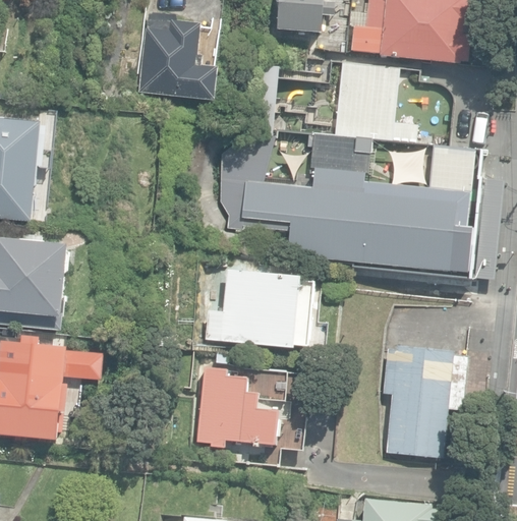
[(277,0),(275,32),(319,36),(322,0),(277,0)]
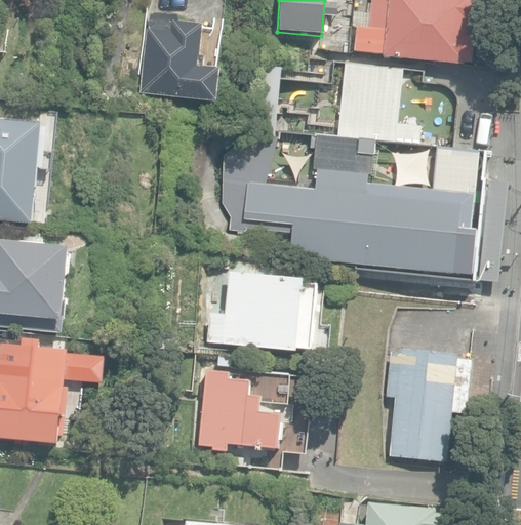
[(352,51),(469,65),(476,0),(369,0),(366,29),(354,27),(352,51)]
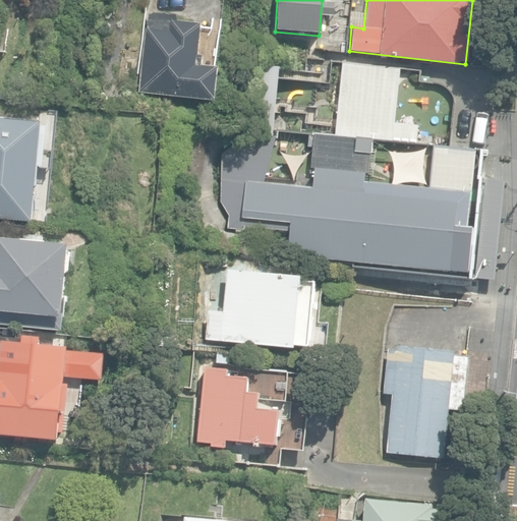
[(136,93),(213,102),(217,66),(199,64),(202,55),(196,54),(200,23),(175,20),(175,15),(147,12),(136,93)]
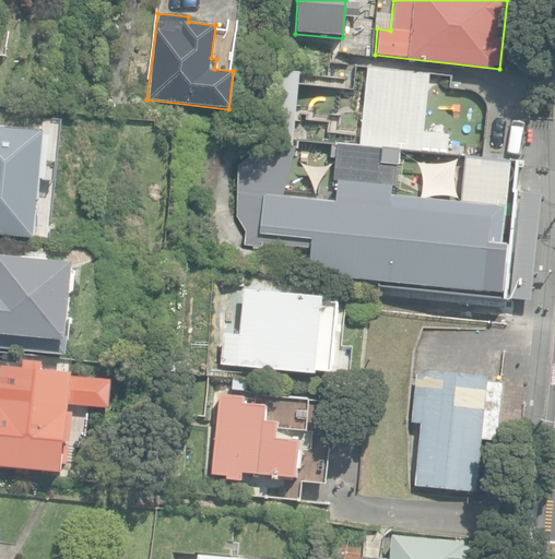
[(425,70),(364,64),(357,144),(394,147),(443,152),(444,130),(421,128),(425,70)]
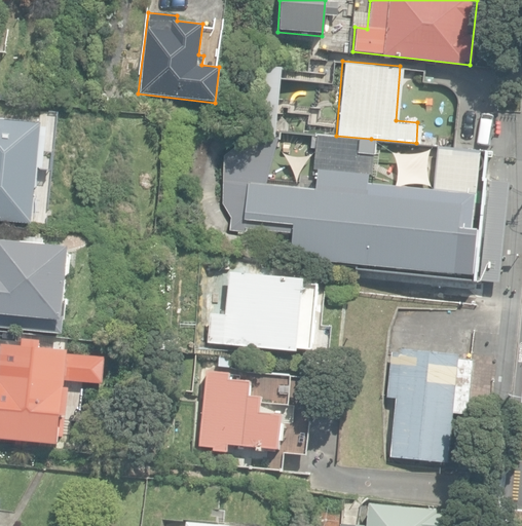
[(0,220),(32,224),(37,167),(43,168),(47,129),(40,128),(40,124),(0,119),(0,220)]
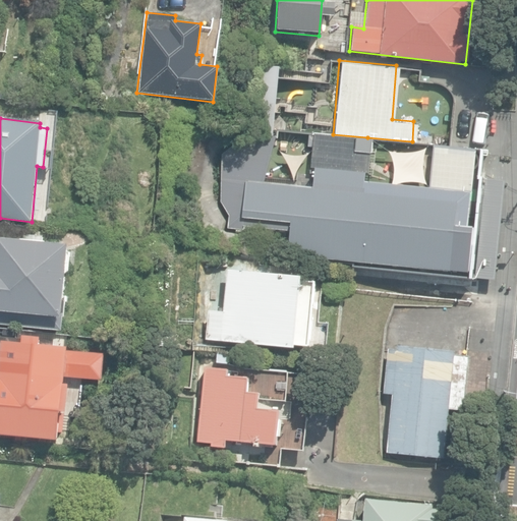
[(264,180),(271,134),(234,139),(215,161),(218,199),(228,216),(226,230),(256,233),(268,241),(269,252),(465,272),(472,188),(363,179),(367,137),(333,134),(310,132),(307,184),(264,180)]
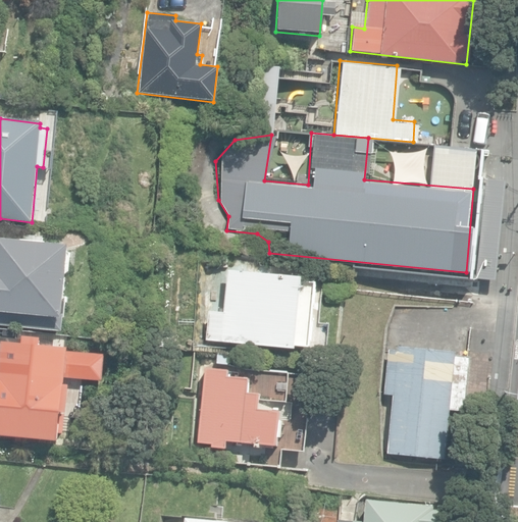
[(0,324),(60,331),(66,265),(68,246),(41,244),(42,236),(26,235),(24,241),(0,238),(0,324)]
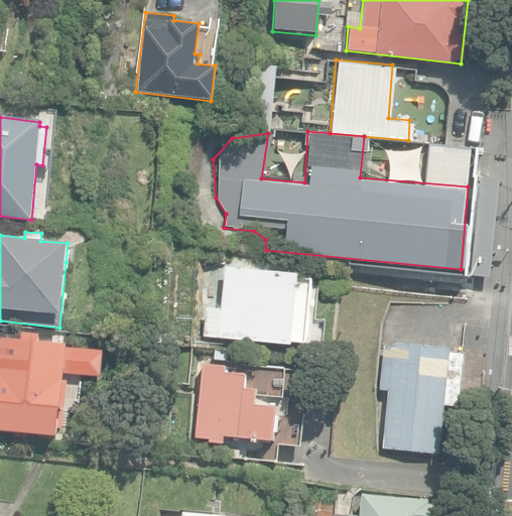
[(203,337),(290,345),(297,274),(225,267),(221,308),(206,307),(203,337)]
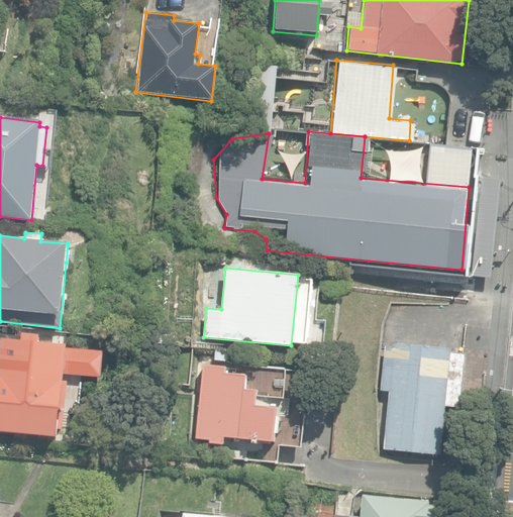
[(0,430),(57,436),(60,408),(65,408),(67,380),(62,380),(66,344),(37,342),(38,334),(20,333),(20,339),(0,337),(0,430)]
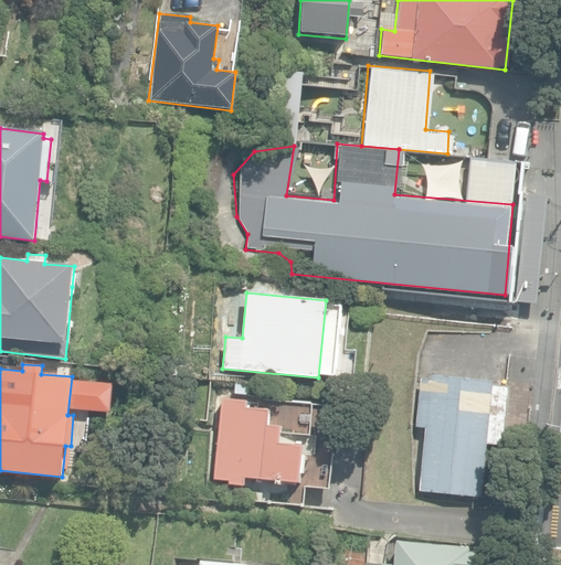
[(419,488),(480,493),(485,440),(503,443),(508,383),(420,374),(415,424),(424,424),(419,488)]
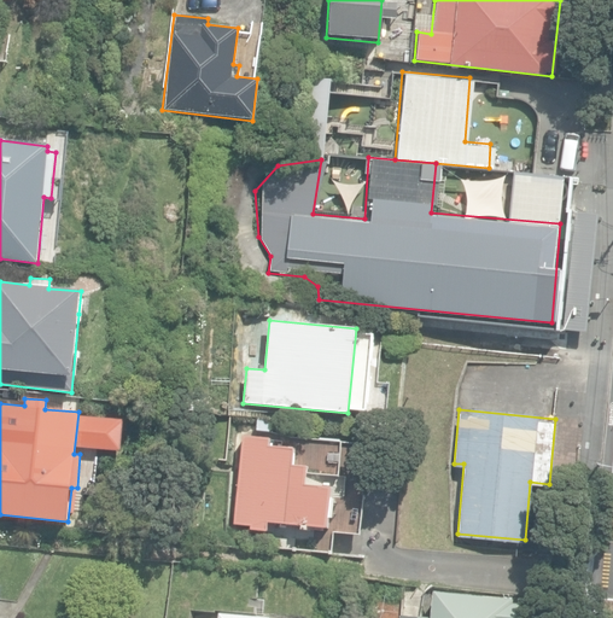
[(249,529),(266,530),(266,522),(326,528),(330,488),(303,484),(304,467),(290,465),(292,448),(267,445),(268,438),(241,436),(233,524),(249,525),(249,529)]
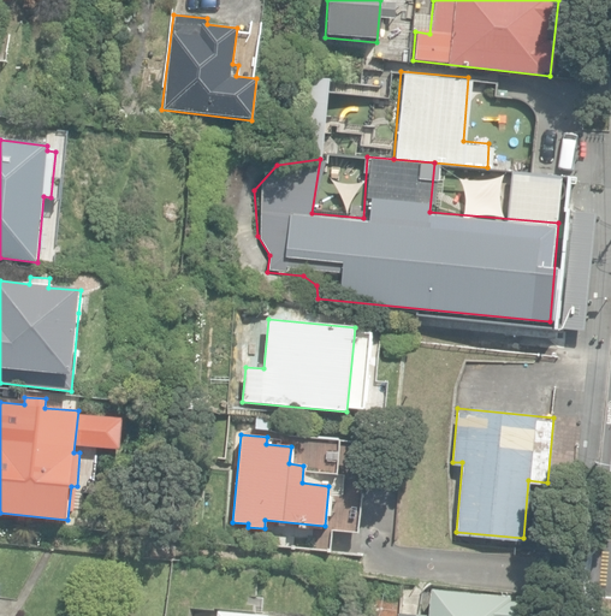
[(516,615),(517,600),(509,600),(510,597),(428,590),(426,614),(392,610),(391,615),(516,615)]
